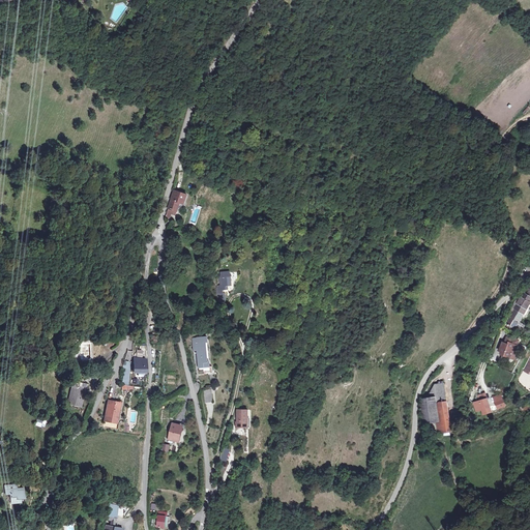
[(185,206),(188,197),(176,193),(171,211),(179,214),(181,205),(185,206)]
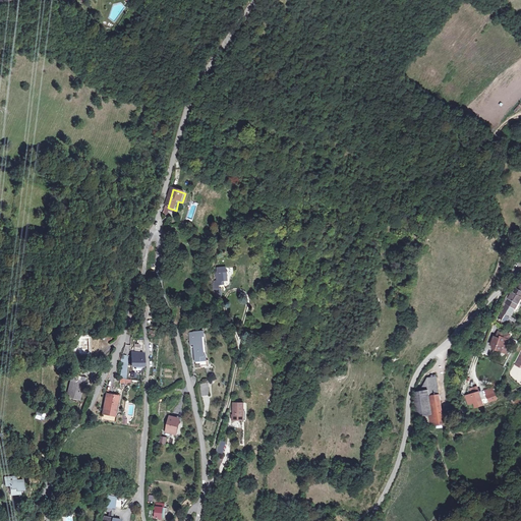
[(216,288),(216,297),(221,296),(220,292),(219,292),(219,285),(223,285),(223,281),(227,281),(226,272),(226,268),(216,268),(217,276),(216,276),(217,280),(218,283),(212,284),(213,289),(216,288)]
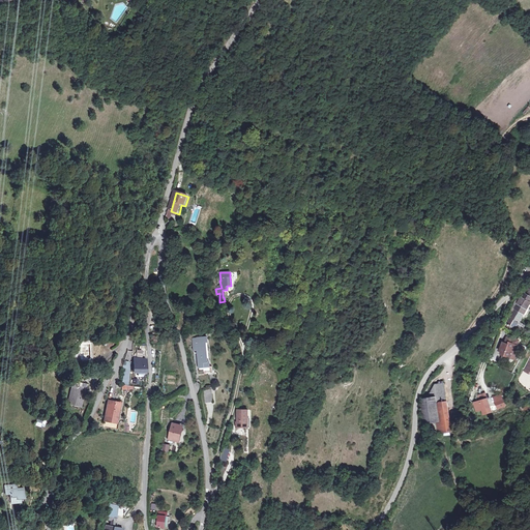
[(529,289),(527,295),(523,293),(504,326),(513,331),(529,302),(529,289)]
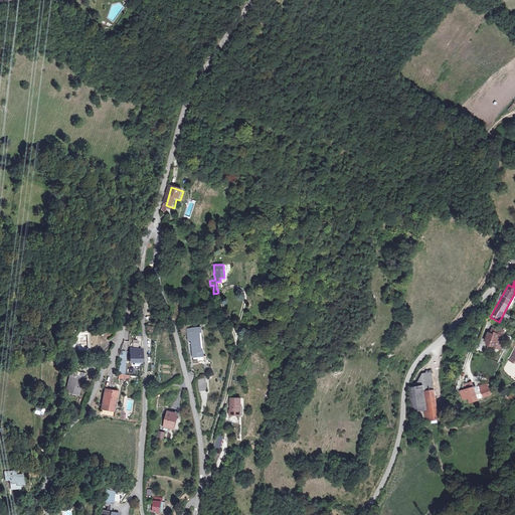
[(191,328),(187,329),(188,340),(191,340),(193,357),(199,357),(199,362),(206,361),(205,356),(204,356),(203,351),(201,351),(199,332),(201,332),(201,327),(191,328)]
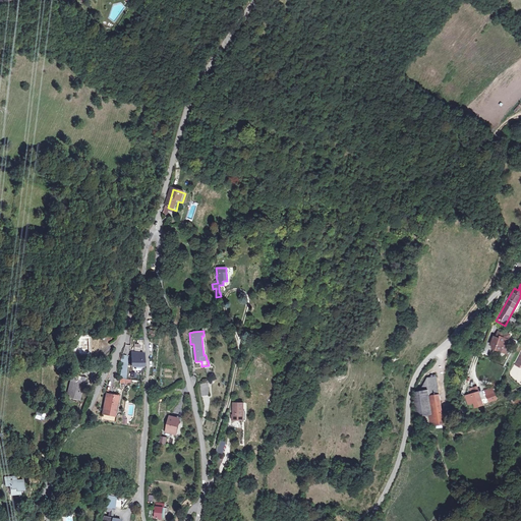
[(495,350),(500,352),(502,347),(505,348),(506,344),(505,343),(506,340),(508,340),(510,335),(505,333),(504,334),(498,332),(496,336),(497,336),(496,338),(494,337),(490,346),(493,346),(496,347),(495,350)]
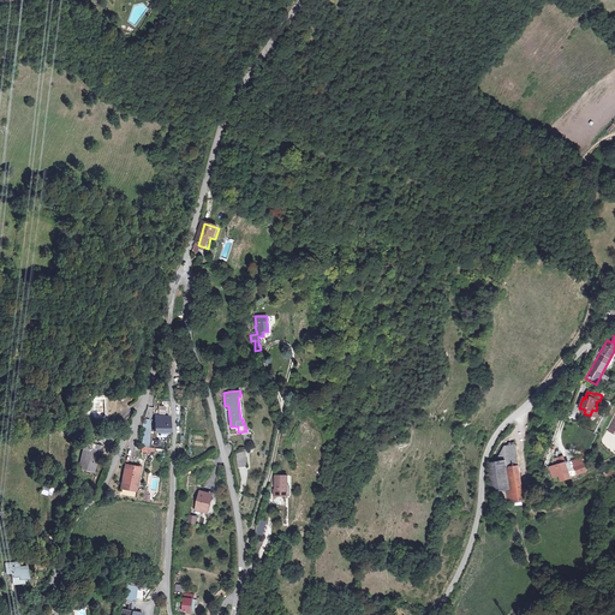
[(166,416),(166,407),(169,408),(169,402),(162,402),(162,407),(159,407),(159,416),(166,416)]
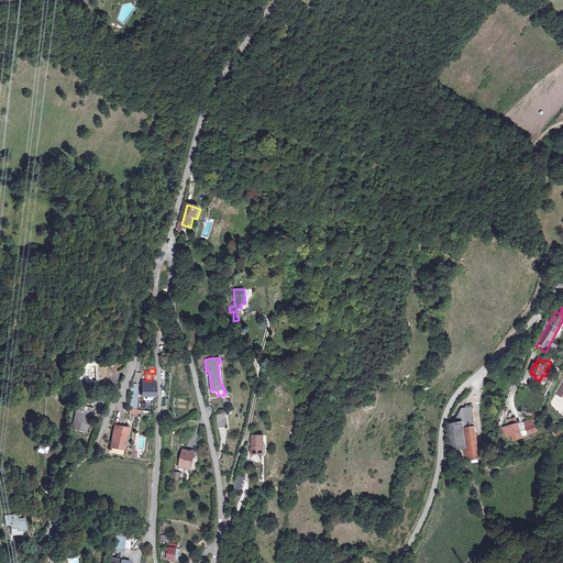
[(143,395),(154,395),(154,383),(152,381),(147,387),(145,387),(145,392),(143,395)]
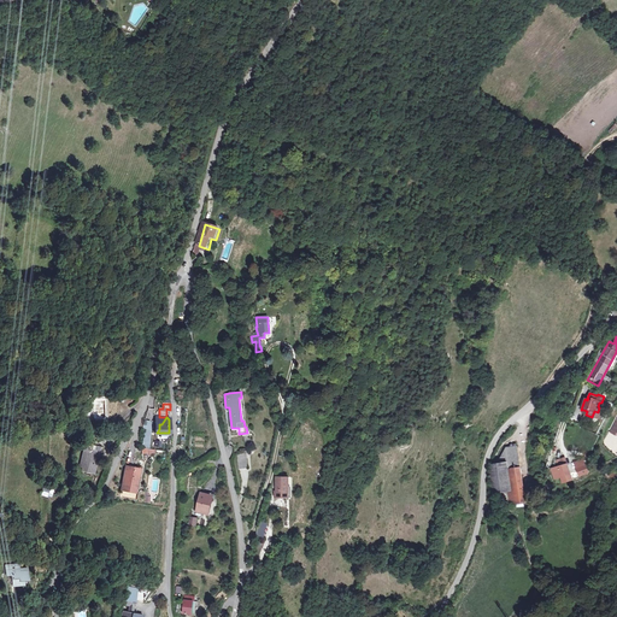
[(169,433),(157,433),(156,433),(154,448),(169,448),(169,433)]
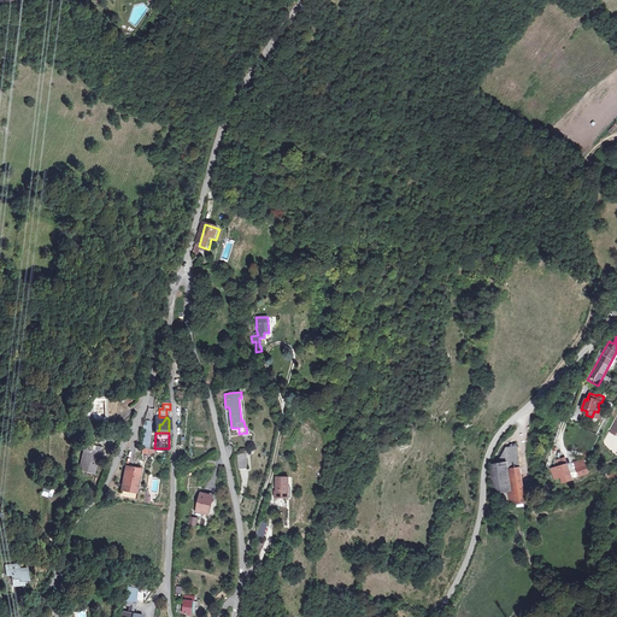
[(110,448),(115,451),(117,447),(104,440),(92,465),(104,471),(109,462),(105,459),(110,448)]
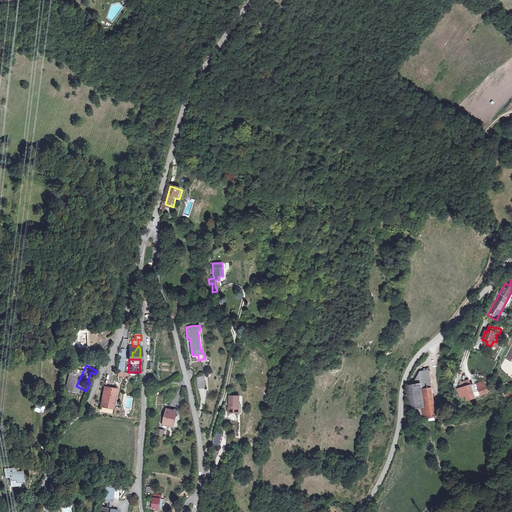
[(412,381),(413,384),(430,382),(428,371),(415,373),(412,381)]
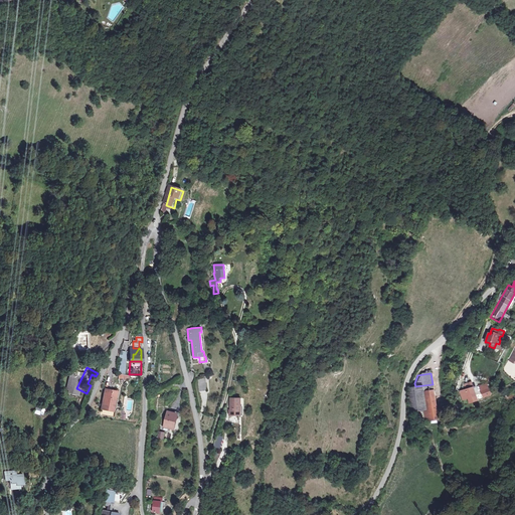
[(91,385),(96,376),(92,374),(88,383),(91,385)]
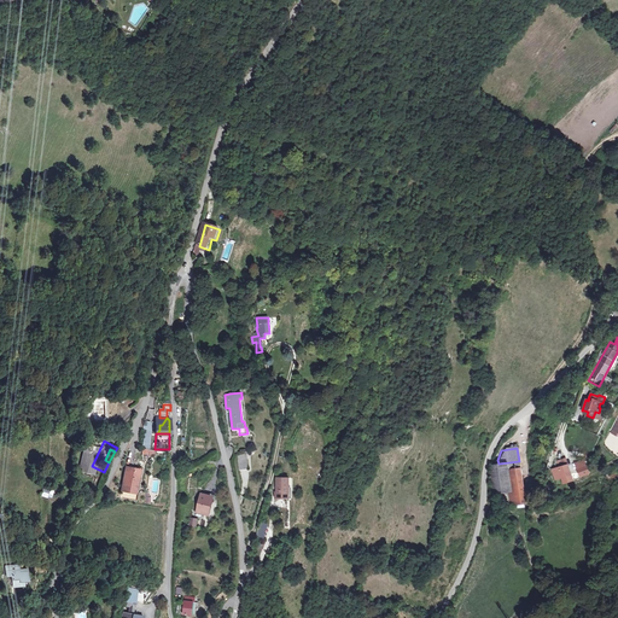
[(248,468),(245,454),(237,455),(239,470),(248,468)]
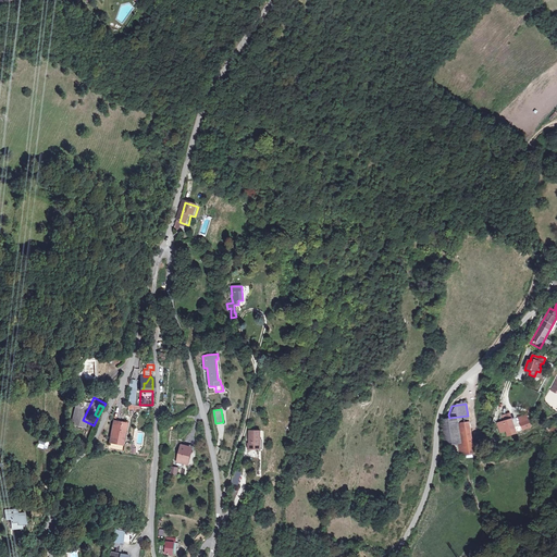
[(468,416),(449,418),(445,419),(444,426),(447,445),(454,444),(453,457),(474,453),(468,416)]
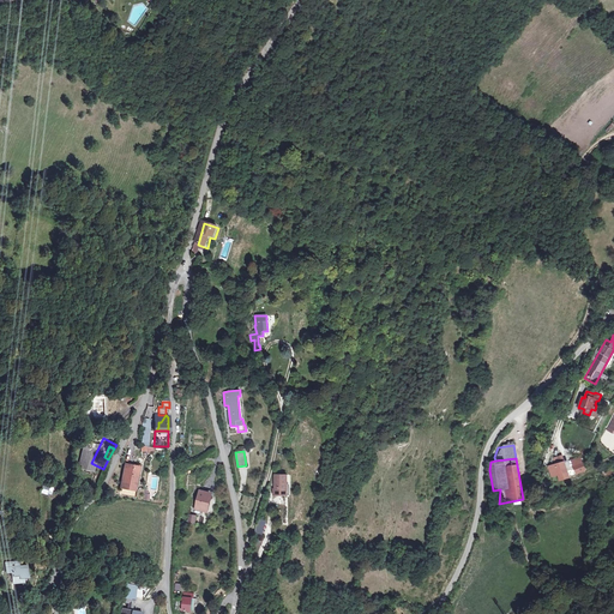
[(569,477),(564,462),(563,458),(558,459),(559,463),(548,467),(552,476),(558,474),(560,480),(569,477)]
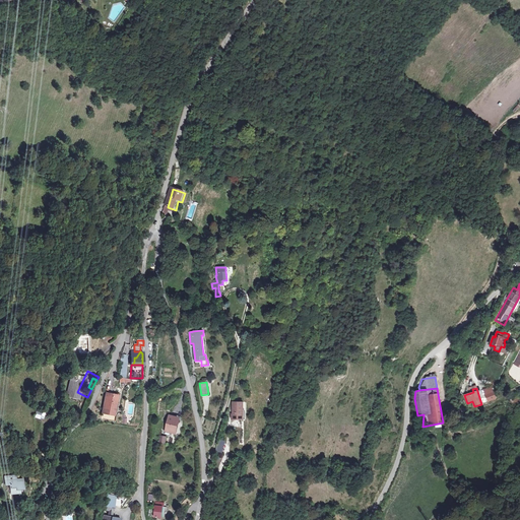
[(490,392),(490,393),(486,395),(489,400),(496,397),(494,392),(492,393),(491,391),(490,392)]
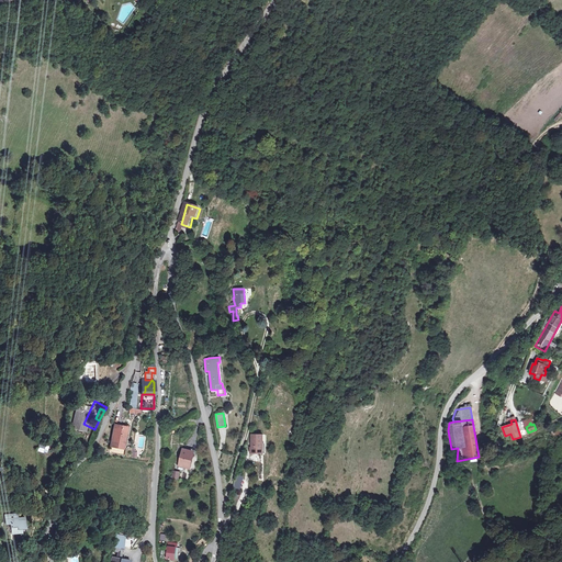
[(125,440),(127,433),(120,430),(119,433),(114,431),(108,457),(122,460),(127,440),(125,440)]
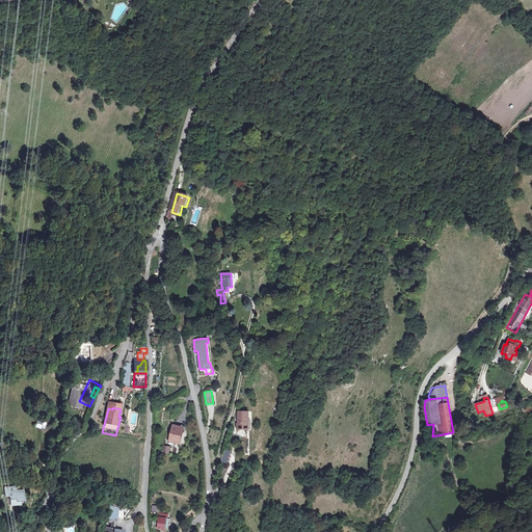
[(247,426),(247,410),(237,411),(238,429),(241,429),(241,426),(247,426)]
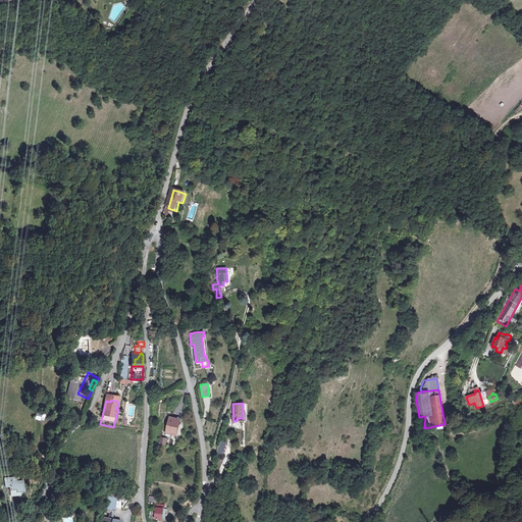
[(177,436),(180,423),(171,420),(168,434),(177,436)]
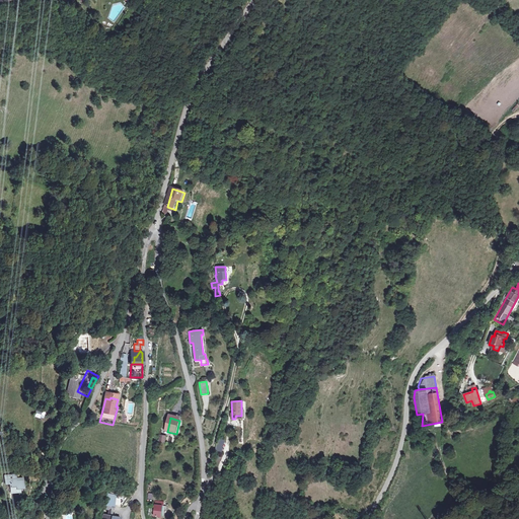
[(166,444),(167,437),(160,436),(159,443),(166,444)]
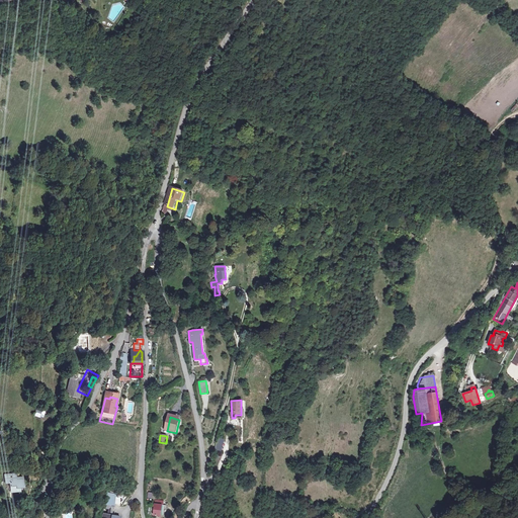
[(222,453),(225,439),(220,438),(216,451),(222,453)]
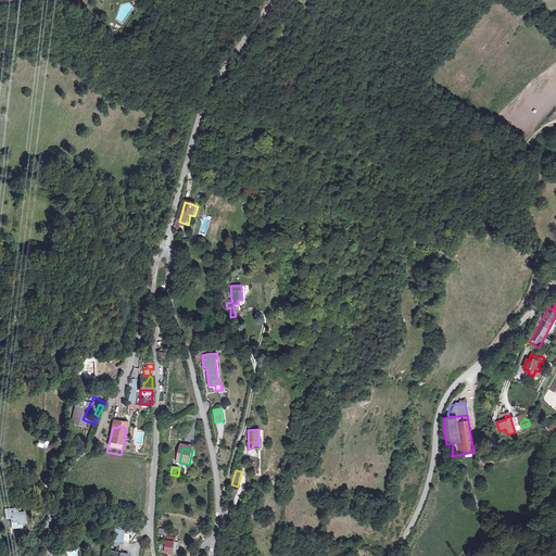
[(26,527),(35,526),(35,517),(24,518),(24,514),(13,515),(14,522),(19,522),(20,531),(27,530),(26,527)]
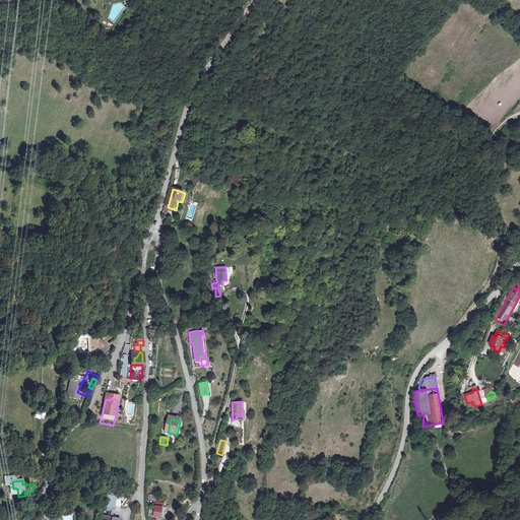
[(155,511),(155,518),(164,519),(165,508),(156,507),(155,511)]
